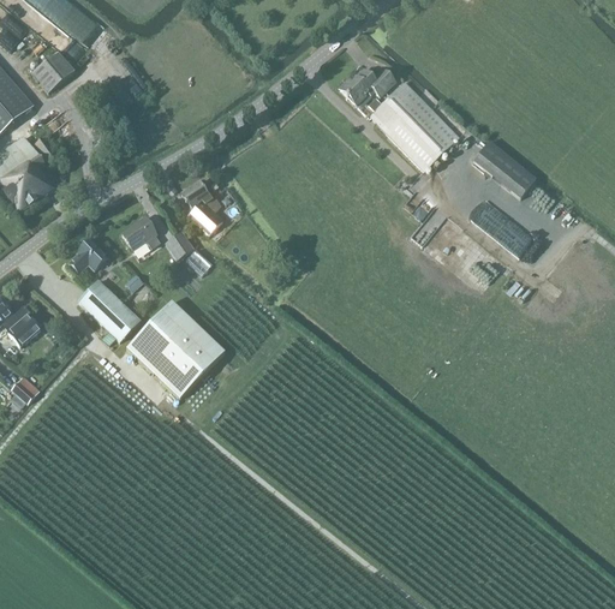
[(0,4),(0,17),(5,22),(12,15),(0,4)]
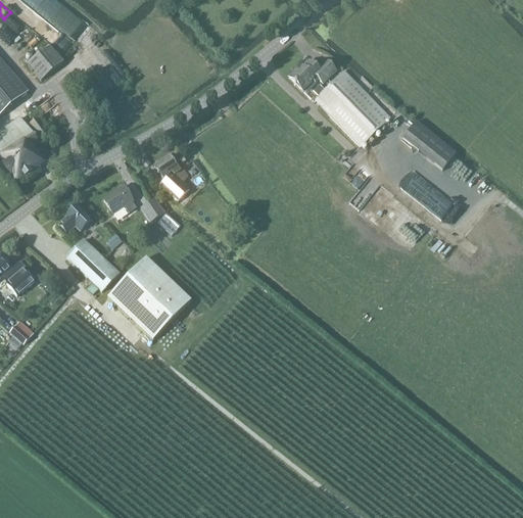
[(12,15),(6,20),(15,30),(21,25),(12,15)]
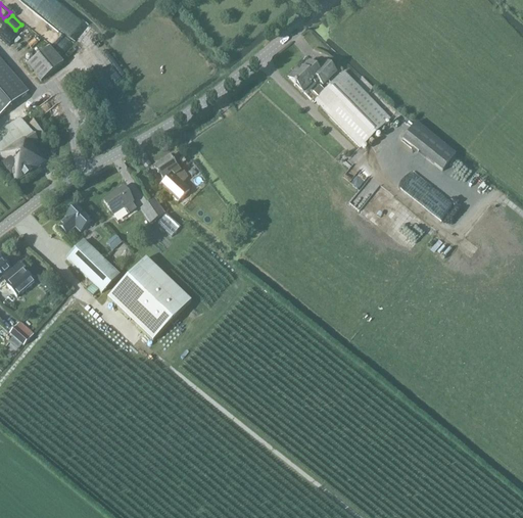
[(27,60),(41,78),(62,59),(50,44),(44,49),(43,47),(27,60)]
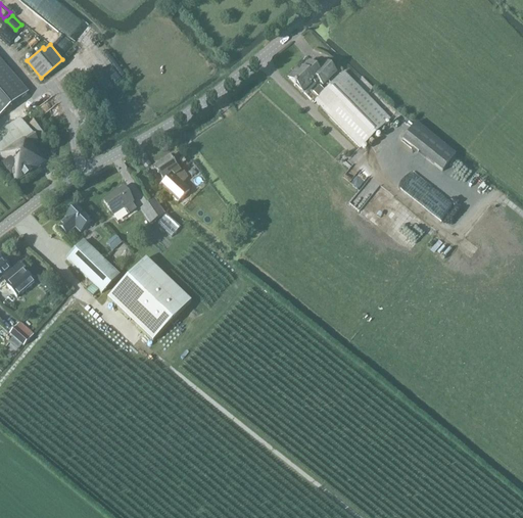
[(0,112),(28,89),(0,56),(0,112)]
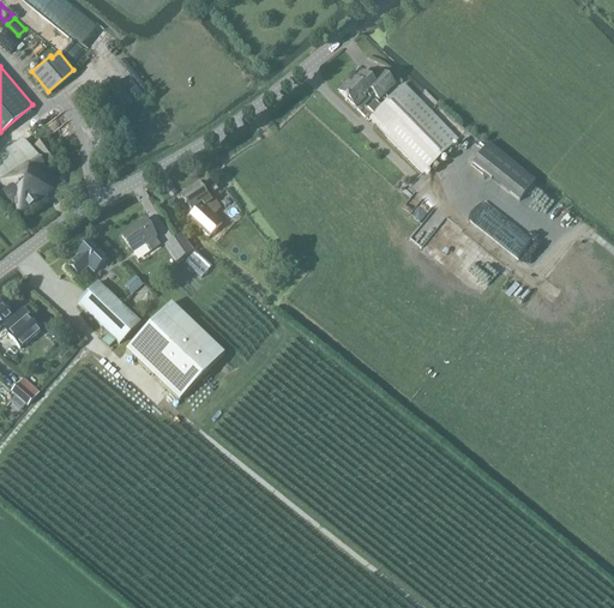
[(339,86),(345,94),(345,95),(347,96),(349,95),(356,102),(368,90),(369,91),(373,89),(379,95),(393,79),(383,67),(372,77),(362,68),(350,80),(348,78),(339,86)]
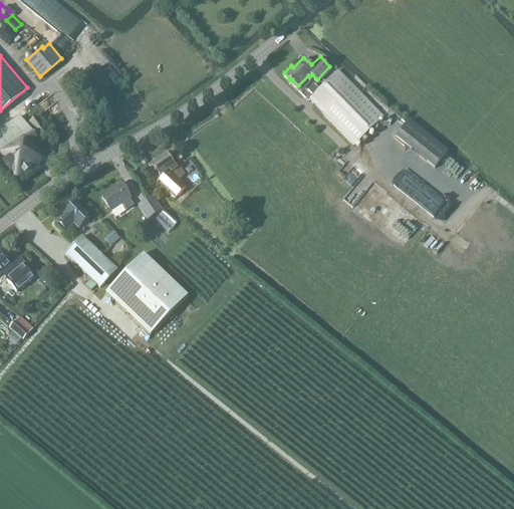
[(383,112),(368,97),(337,66),(331,72),(309,95),(354,142),(383,112)]
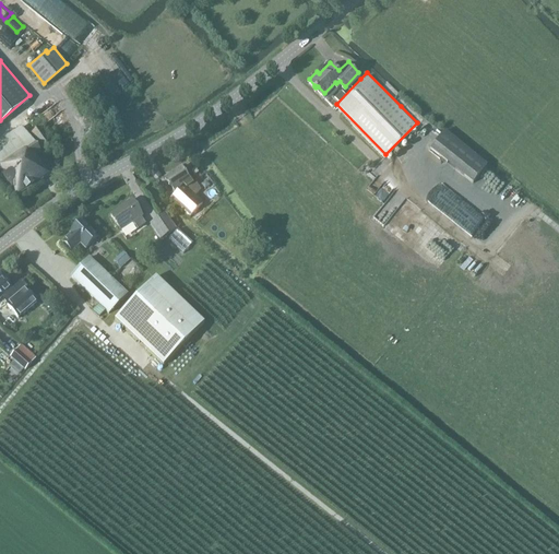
[(37,152),(42,149),(43,148),(54,141),(40,122),(28,131),(22,122),(0,136),(0,169),(16,192),(43,176),(42,175),(49,169),(37,152)]
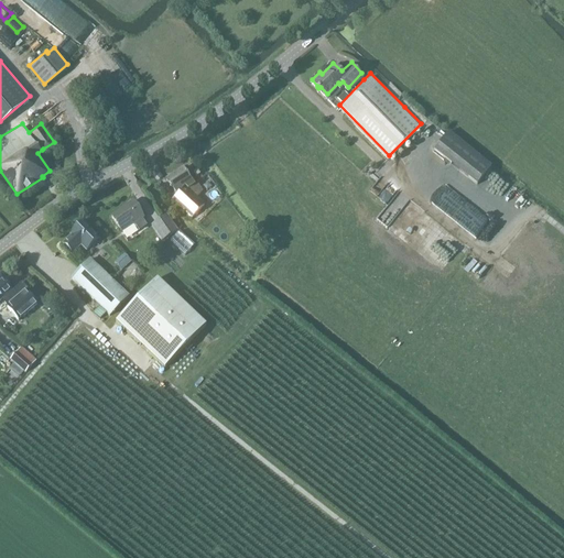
[(448,128),(434,145),(477,179),(491,162),(448,128)]
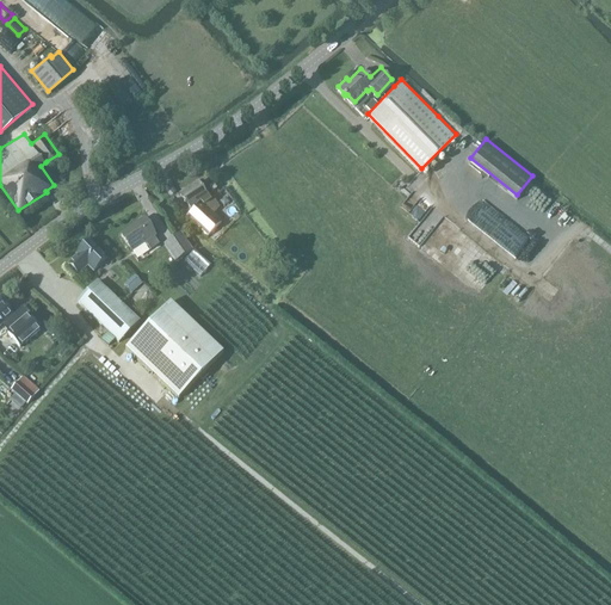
[(470,158),(460,170),(468,178),(479,165),(470,158)]
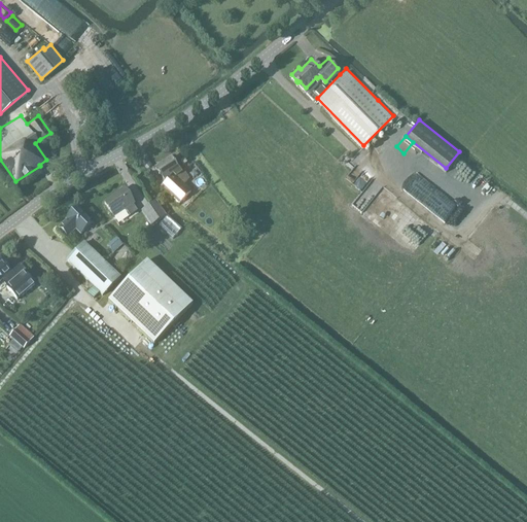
[(170,153),(170,154),(168,153),(163,157),(163,159),(155,164),(161,173),(162,173),(165,178),(161,183),(179,200),(190,187),(181,179),(188,175),(183,167),(180,169),(170,153)]
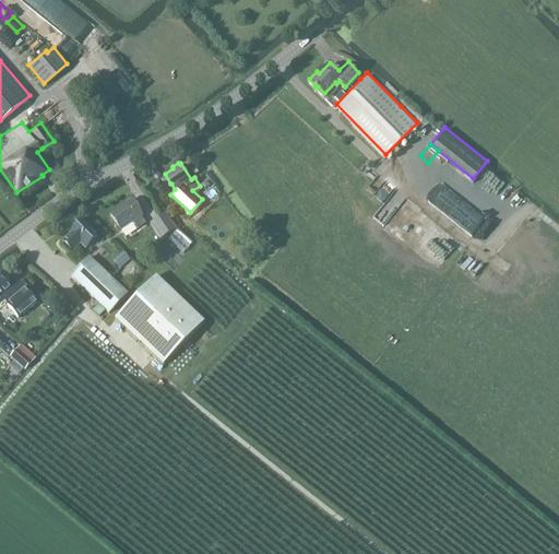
[(384,196),(370,213),(381,222),(404,192),(376,171),(367,181),(384,196)]
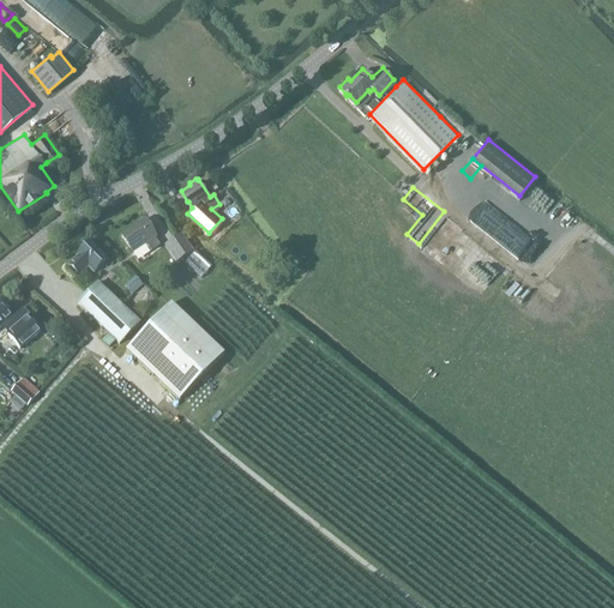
[(518,200),(509,215),(491,203),(487,208),(498,215),(487,230),(513,248),(527,229),(527,230),(537,215),(518,200)]
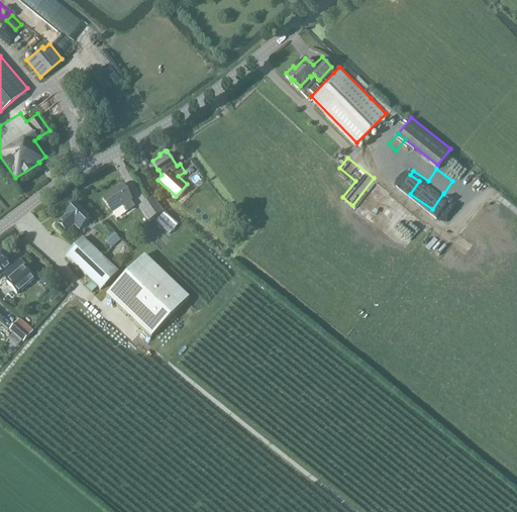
[(131,195),(121,181),(112,187),(113,188),(102,195),(111,209),(123,201),(127,207),(134,203),(130,196),(131,195)]
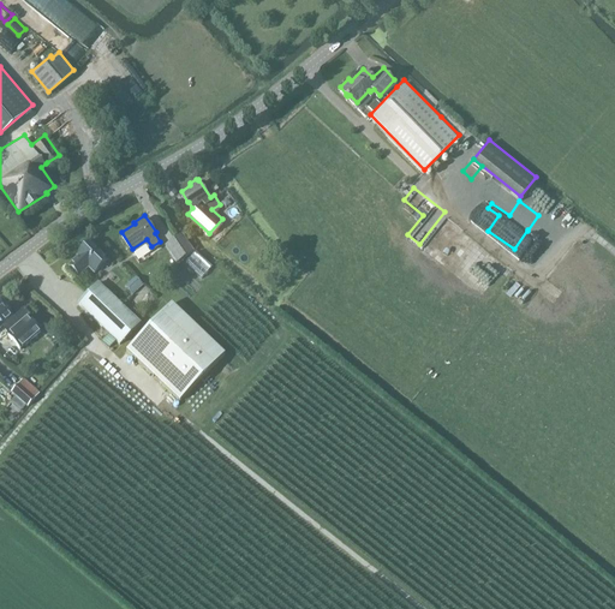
[(549,218),(533,233),(544,244),(557,231),(550,225),(554,221),(549,218)]
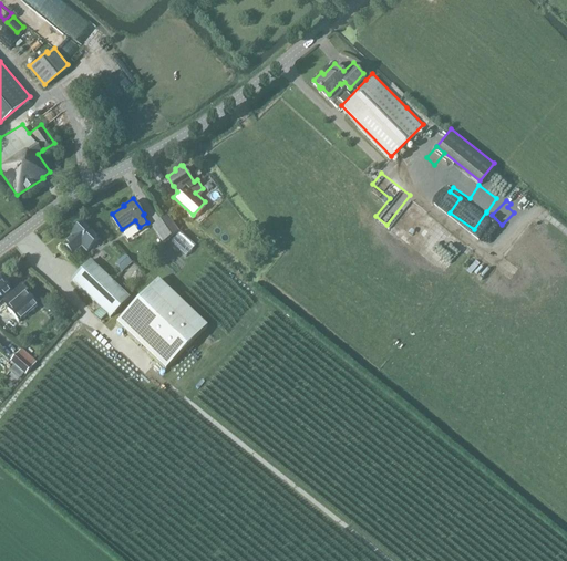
[(398,216),(408,226),(420,211),(410,203),(398,216)]
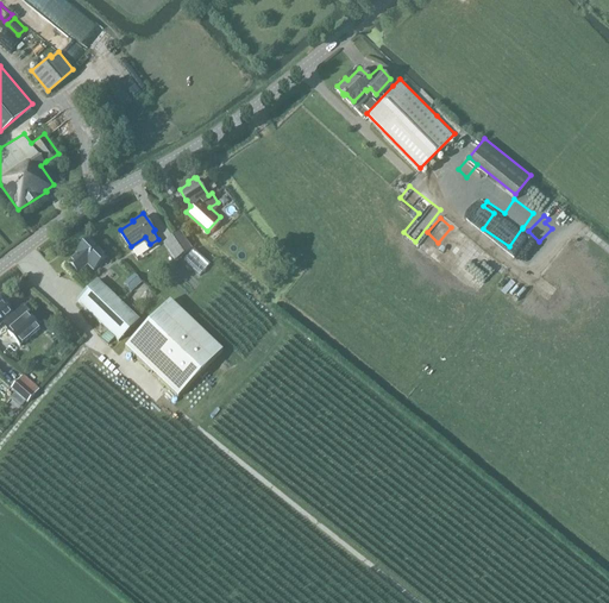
[(175,255),(192,244),(181,227),(163,238),(175,255)]
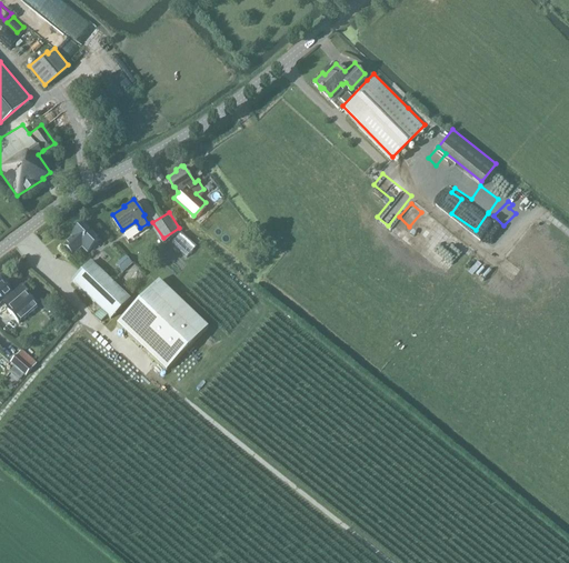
[(72,233),(63,241),(73,251),(81,242),(87,248),(99,237),(83,220),(71,232),(72,233)]
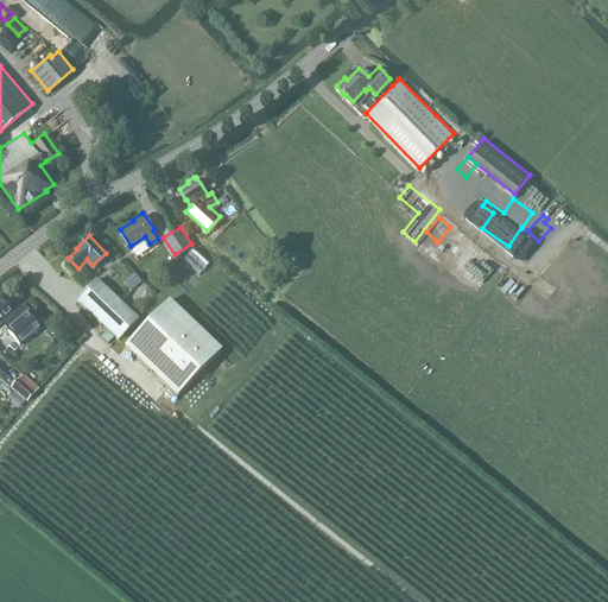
[(194,245),(183,255),(198,270),(209,259),(194,245)]
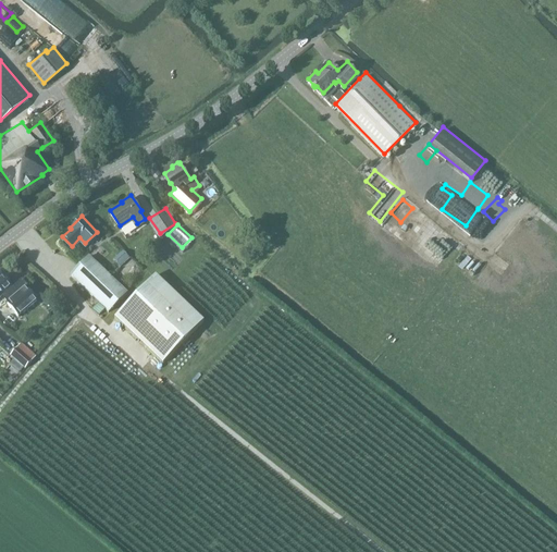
[(126,289),(88,253),(71,271),(108,308),(126,289)]
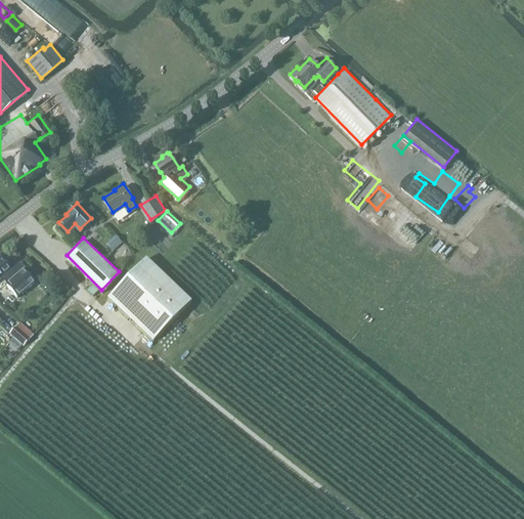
[(145,255),(106,296),(153,339),(191,299),(145,255)]
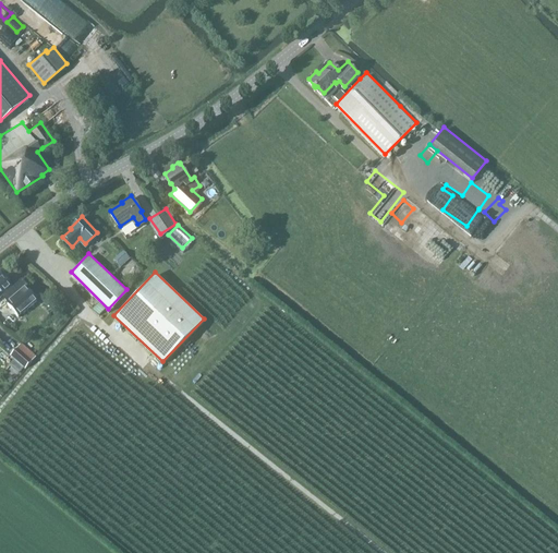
[(2,273),(0,274),(0,293),(2,292),(7,298),(14,291),(9,286),(11,285),(7,279),(2,273)]
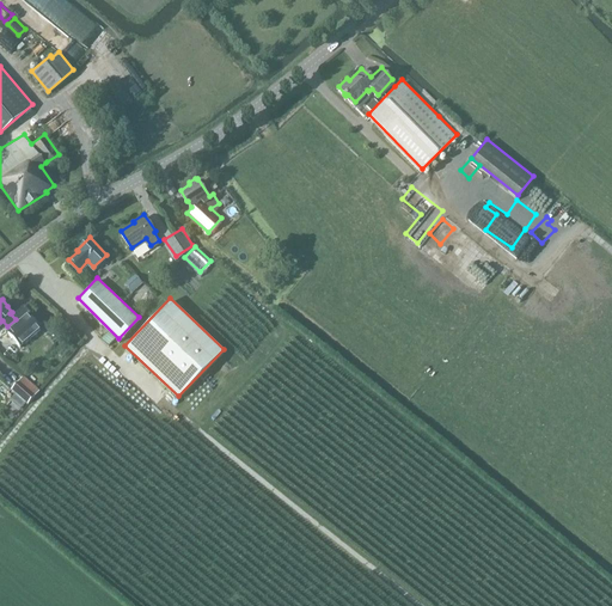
[(7,329),(20,343),(40,326),(28,311),(7,329)]
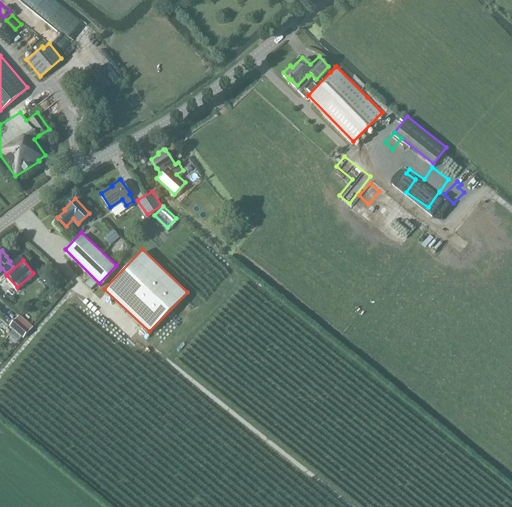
[(23,334),(33,323),(19,311),(10,322),(23,334)]
